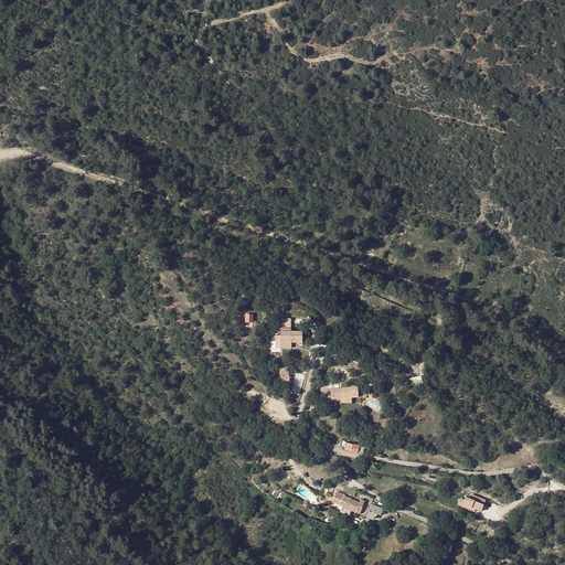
[(290,318),(280,318),(280,336),(276,336),(276,348),(291,348),(291,344),(302,344),(302,331),(291,331),(290,318)]
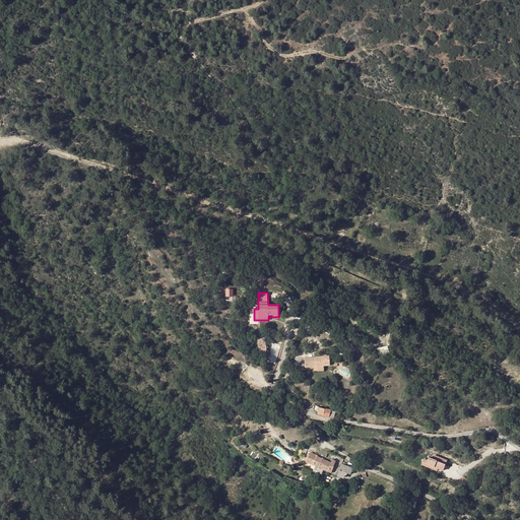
[(266,348),(264,338),(257,339),(259,349),(266,348)]
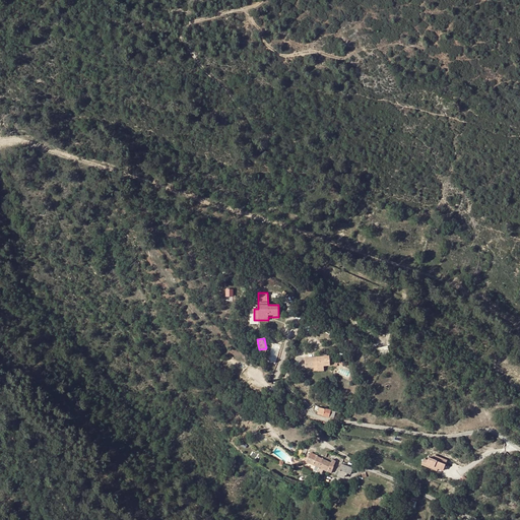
[(387,345),(377,347),(379,354),(388,352),(387,345)]
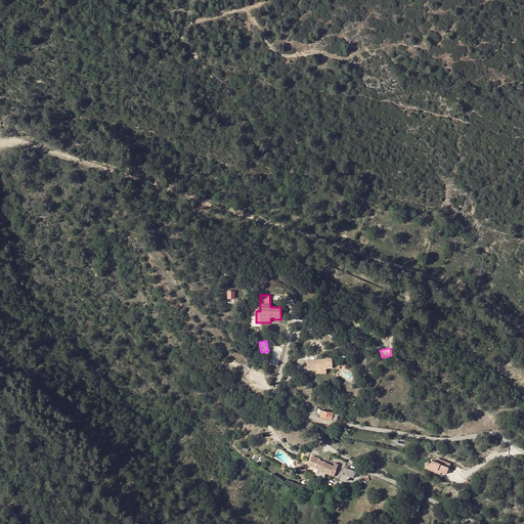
[(323,372),(322,368),(330,367),(329,361),(326,360),(304,363),(305,373),(312,372),(312,367),(316,366),(316,370),(317,375),(323,374),(323,372)]
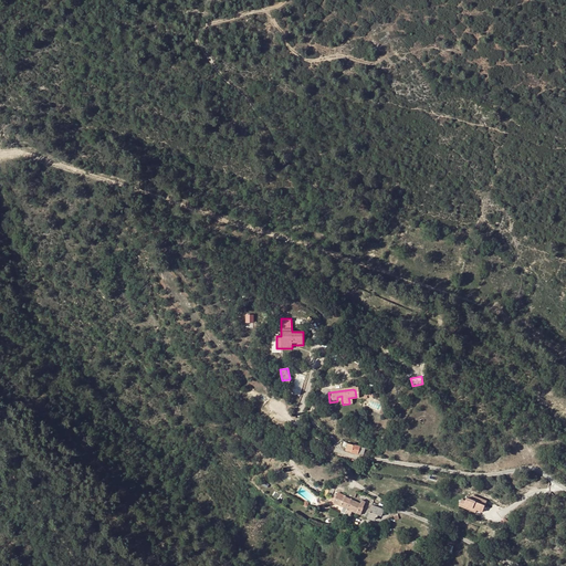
[(358,444),(353,443),(347,442),(345,450),(357,452),(358,444)]
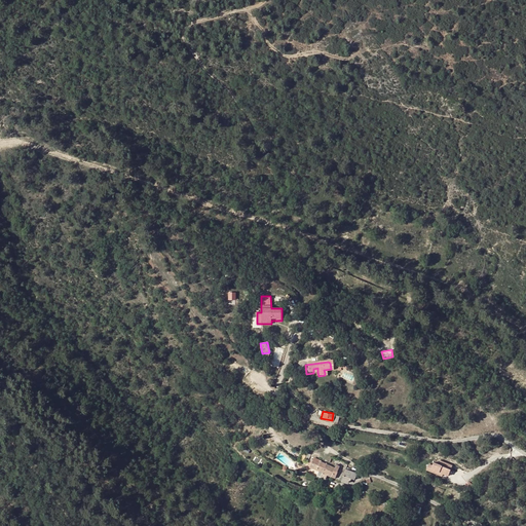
[(333,413),(332,420),(341,423),(343,416),(333,413)]
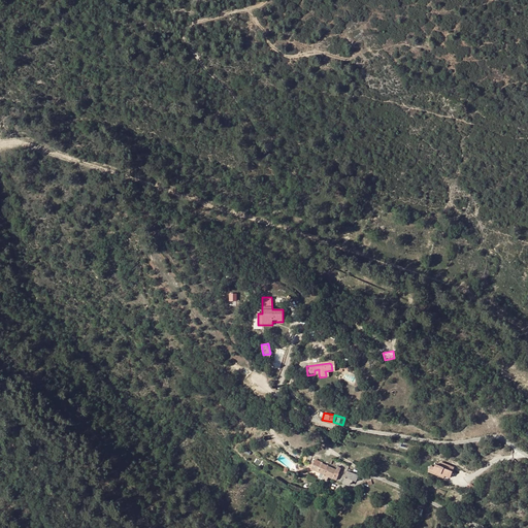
[(321,464),(315,461),(312,466),(312,468),(322,473),(320,477),(322,479),(324,474),(328,465),(322,462),(321,464)]
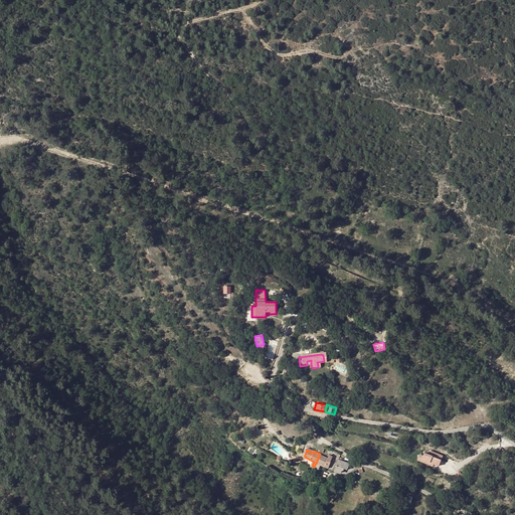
[(440,457),(426,452),(424,455),(420,454),(419,457),(416,455),(415,456),(436,465),(440,457)]
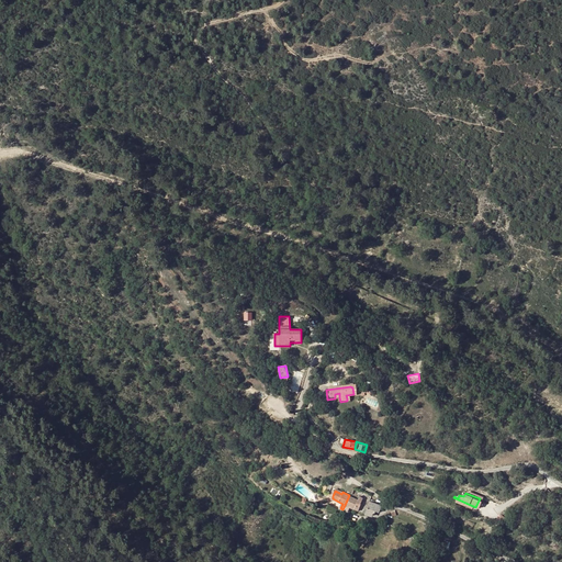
[(350,507),(355,509),(355,507),(359,498),(349,495),(345,505),(343,509),(348,512),(350,507)]
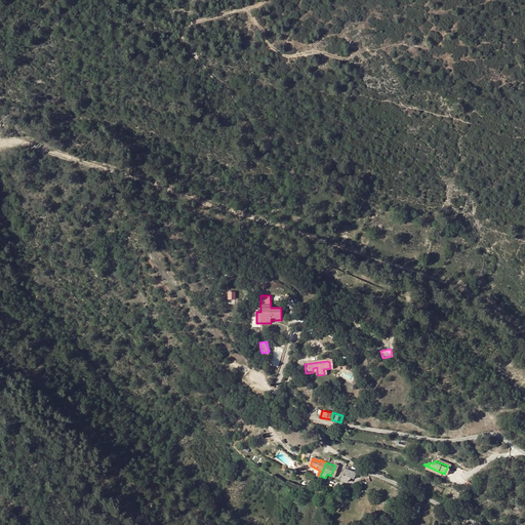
[(331,474),(331,476),(335,477),(340,466),(336,463),(335,466),(331,474)]
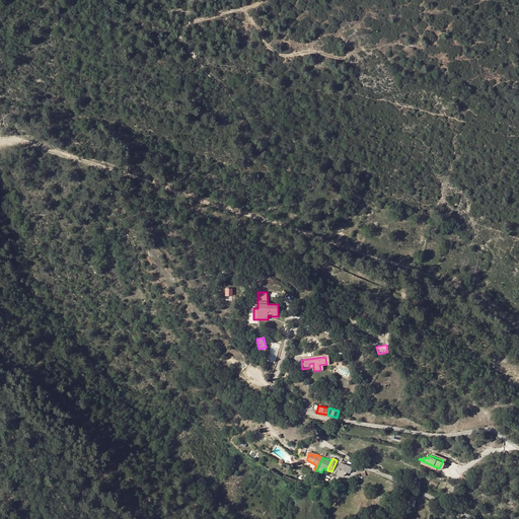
[(439,468),(419,459),(417,464),(427,468),(428,465),(439,470),(439,468)]
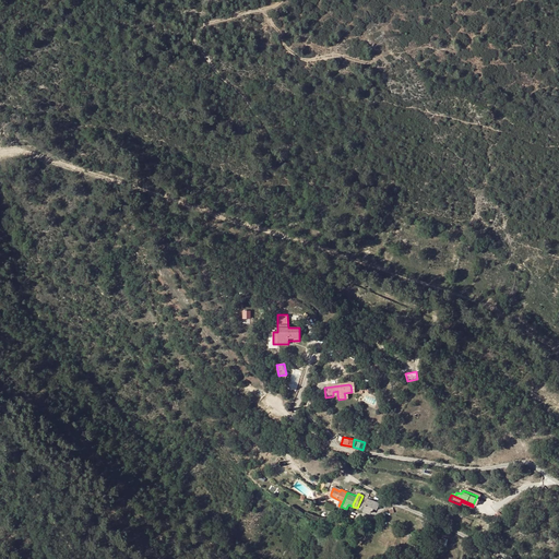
[(363,496),(357,508),(364,511),(366,506),(368,498),(363,496)]
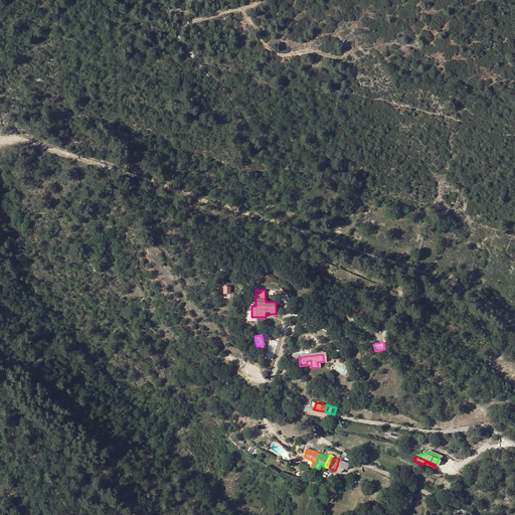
[(348,464),(339,459),(337,466),(335,471),(341,473),(342,470),(343,468),(344,469),(347,470),(349,464),(348,464)]
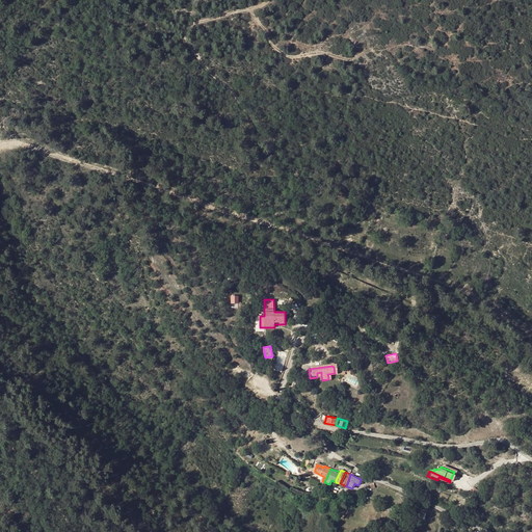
[(378,513),(388,519),(390,514),(380,509),(378,513)]
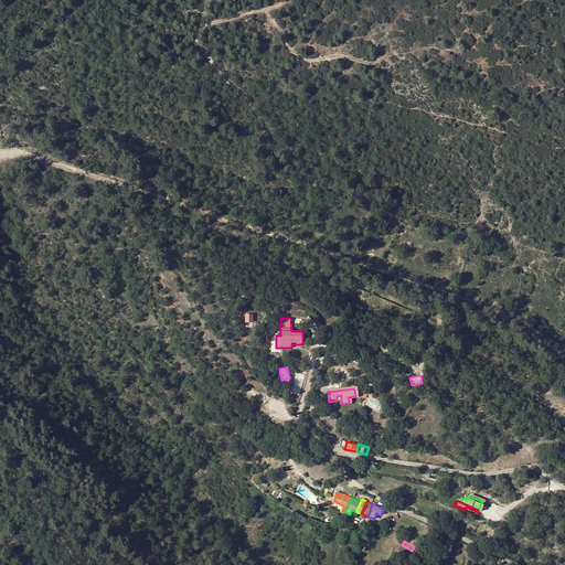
[(414,546),(412,551),(411,554),(415,556),(419,547),(415,544),(414,546)]
